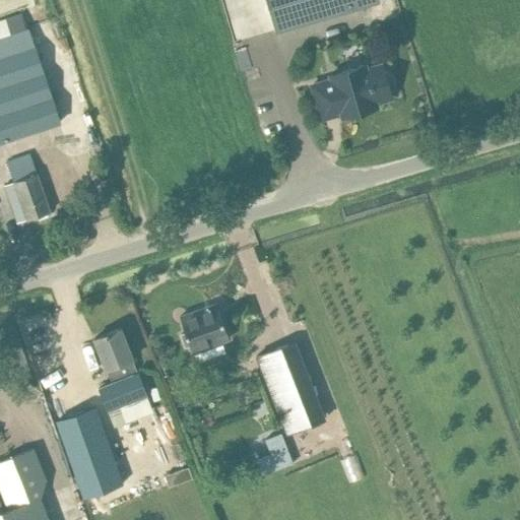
[(245,0),(252,34),(266,31),(261,0),(245,0)]
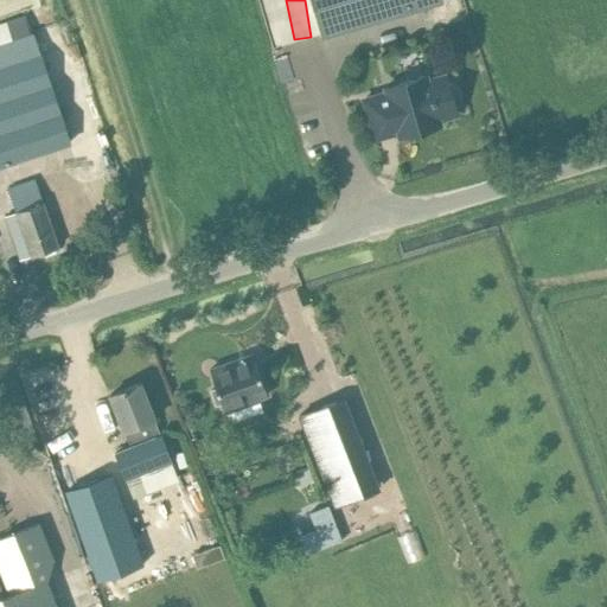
[(440,0),(311,0),(321,36),(441,0),(440,0)]
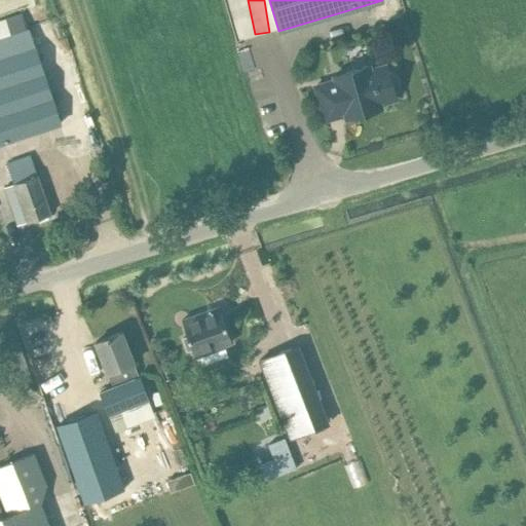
[(0,37),(0,143),(62,123),(29,28),(0,37)]
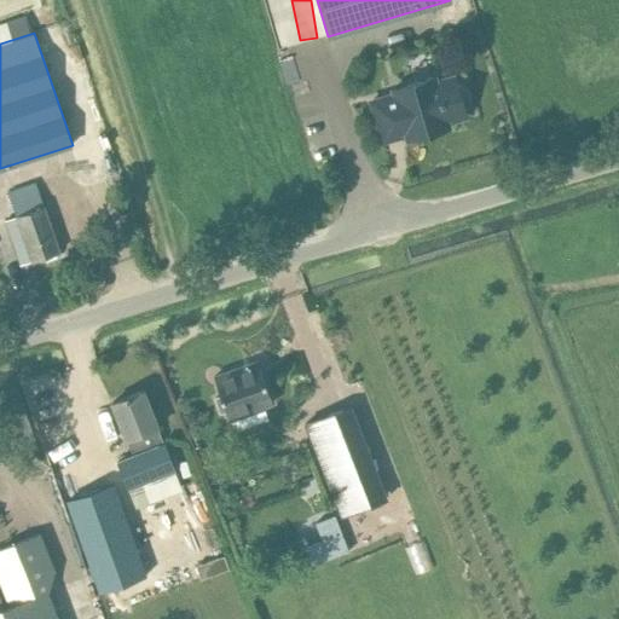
[(466,116),(455,79),(455,75),(434,81),(433,76),(392,88),(394,93),(370,100),(382,140),(405,133),(408,138),(409,138),(408,133),(422,128),(421,125),(432,121),(434,131),(449,126),(446,121),(466,116)]
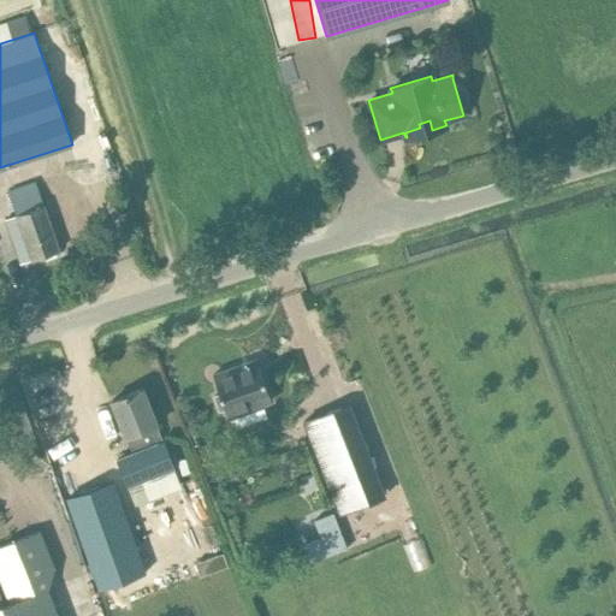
[(58,250),(42,205),(35,181),(7,190),(16,215),(6,219),(11,236),(12,236),(22,232),(31,260),(58,250)]
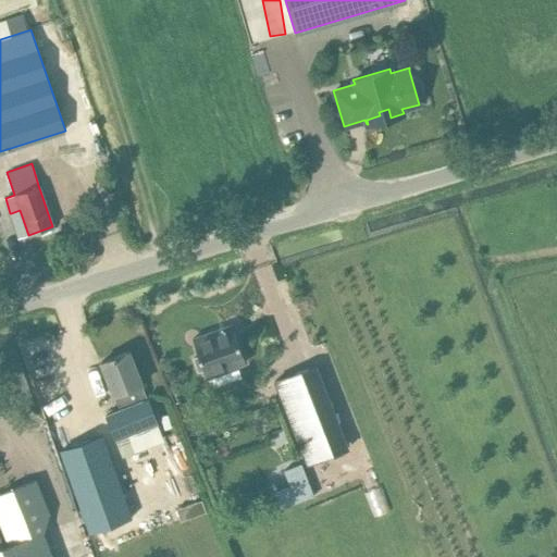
[(207,378),(246,363),(231,323),(192,337),(198,356),(192,358),(197,373),(203,370),(207,378)]
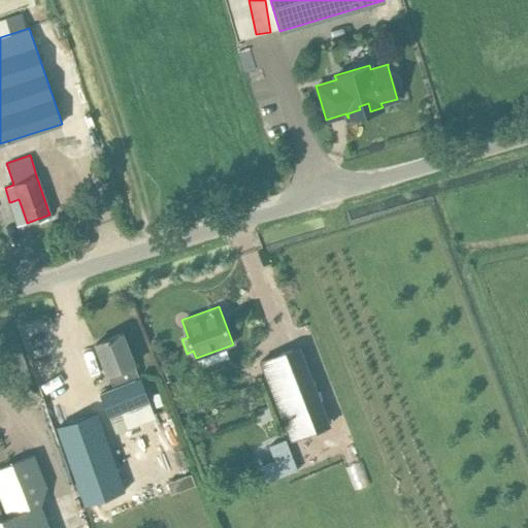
[(95,343),(112,387),(108,388),(114,404),(147,391),(141,374),(138,375),(132,362),(133,361),(122,333),(95,343)]
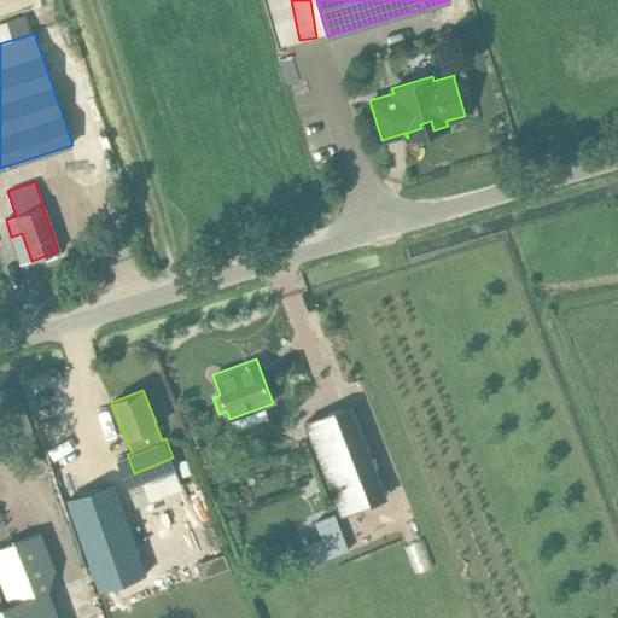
[(340,516),(385,497),(350,406),(304,423),(340,516)]
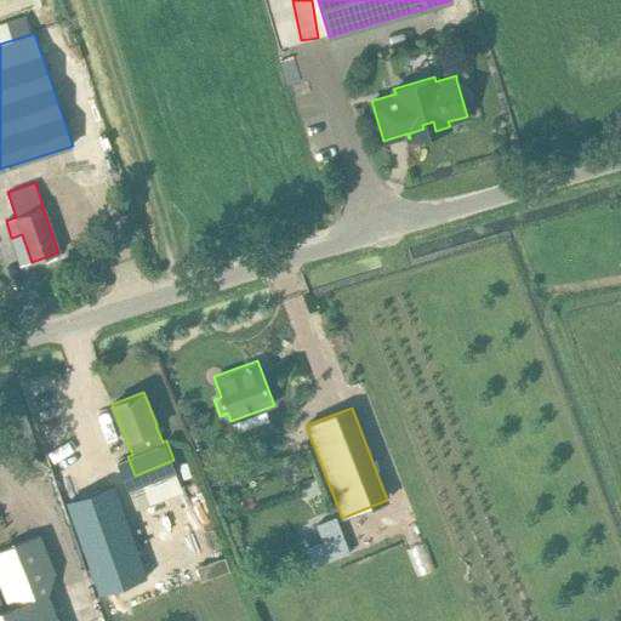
[(137,563),(106,478),(64,494),(97,579),(137,563)]
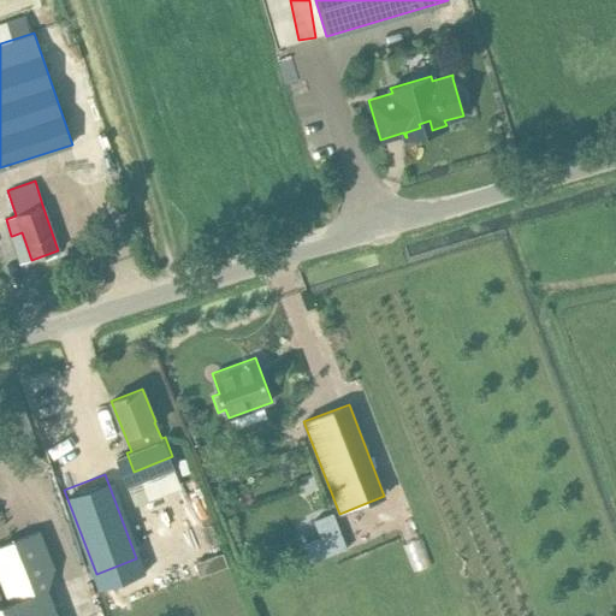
[(347,549),(333,513),(315,520),(323,538),(304,545),(311,563),(347,549)]
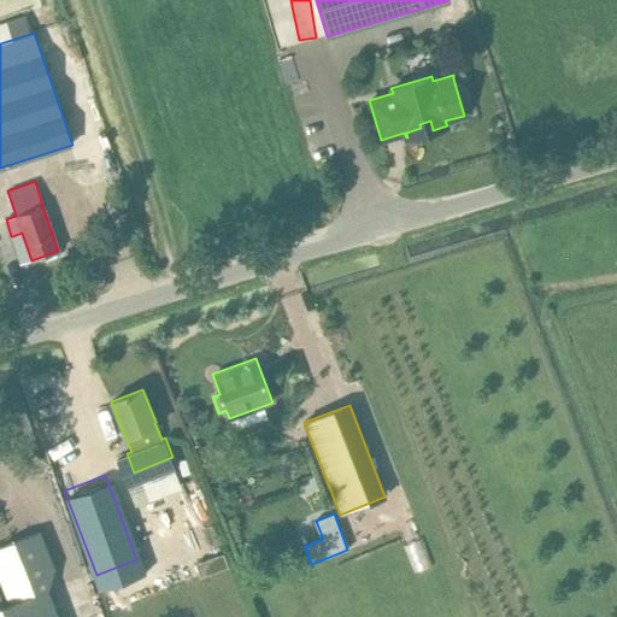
[(0,616),(58,616),(48,589),(54,569),(40,532),(0,546),(0,582),(7,603),(3,604),(0,597),(0,616)]
